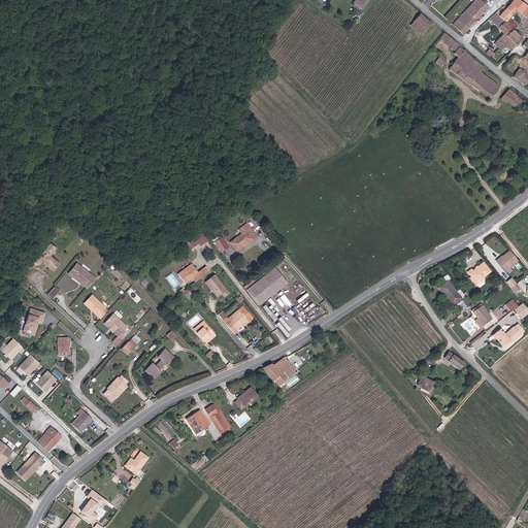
[(357,0),(355,3),(363,8),(368,0),(357,0)]
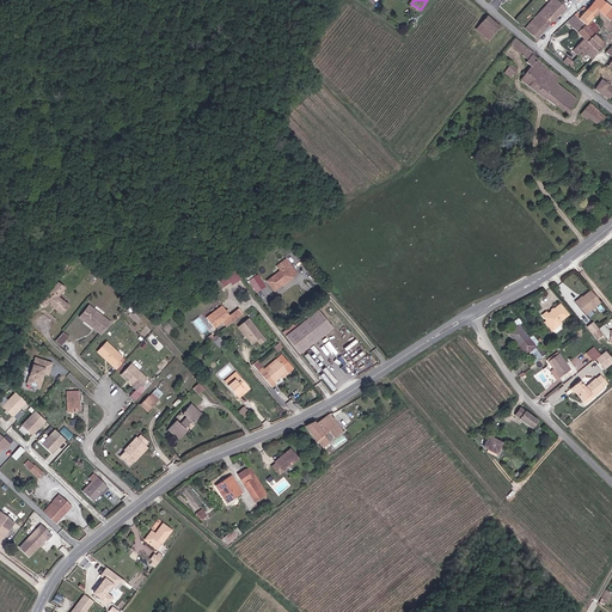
[(551,0),(542,11),(525,30),(536,40),(560,14),(561,16),(567,10),(556,0),(551,0)]
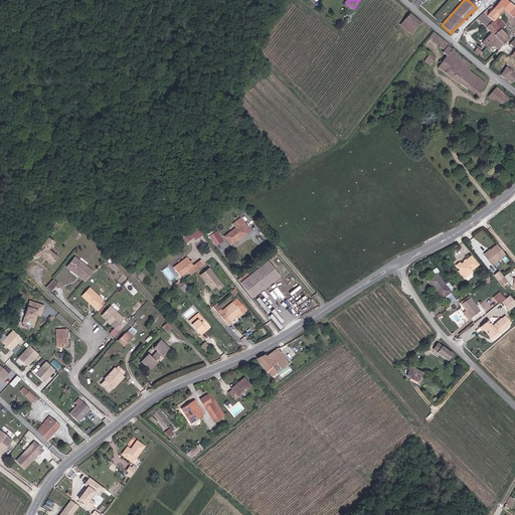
[(505,11),(508,13),(514,6),(505,0),(501,0),(498,4),(505,11)]
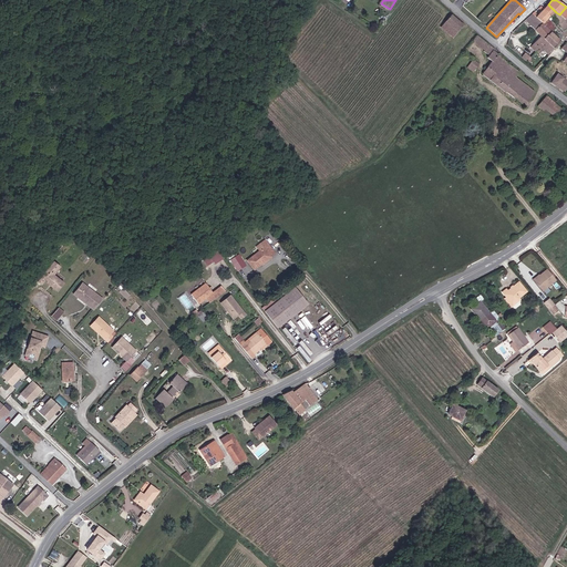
[(548,4),(544,9),(552,16),(556,12),(548,4)]
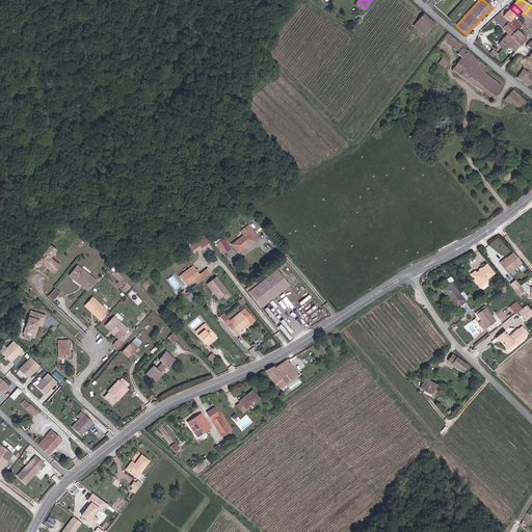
[(504,15),(503,16),(508,22),(509,22),(513,18),(517,15),(510,8),(507,5),(505,7),(508,10),(504,15)]
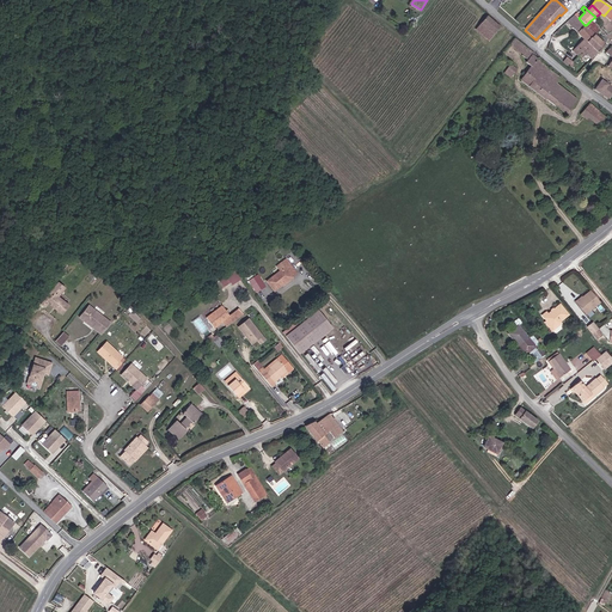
[(600,13),(595,17),(603,25),(601,26),(607,32),(611,30),(611,18),(609,22),(604,16),(600,13)]
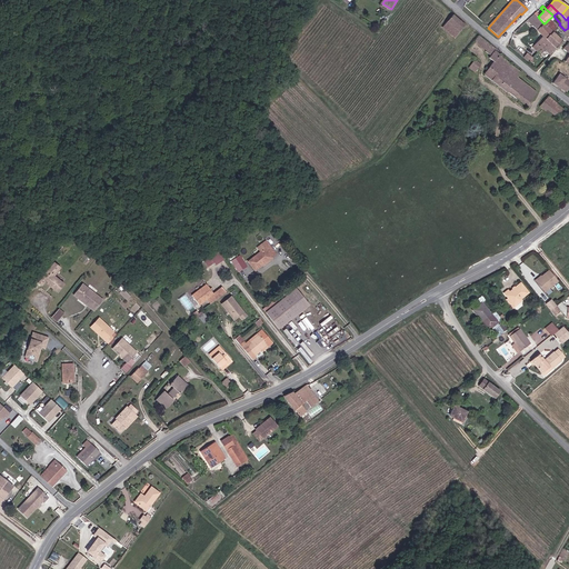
[(537,30),(543,23),(538,17),(535,13),(527,20),(537,30)]
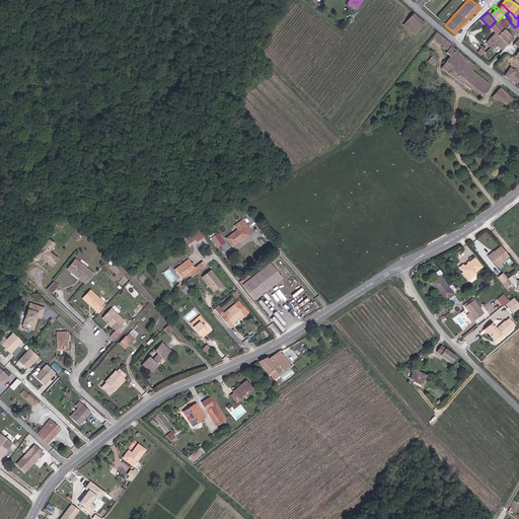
[(415,34),(425,23),(413,13),(403,25),(415,34)]
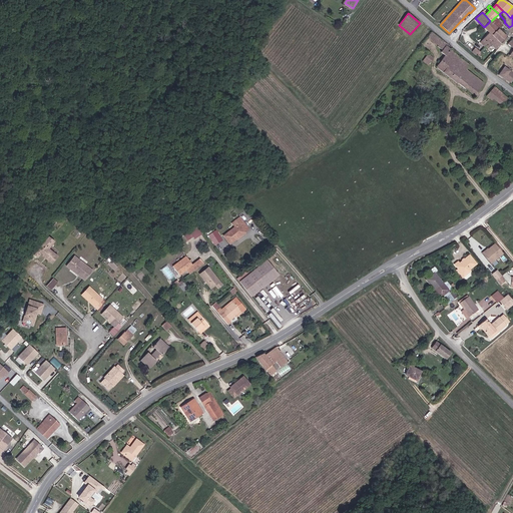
[(491,21),(498,29),(503,25),(495,17),(491,21)]
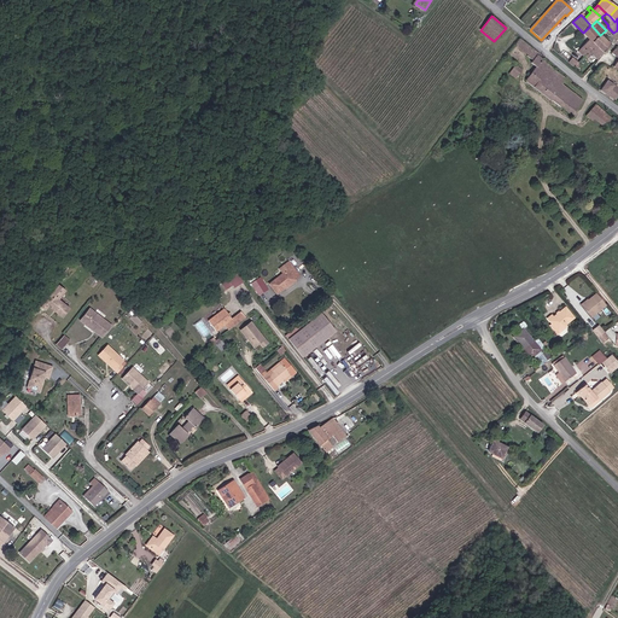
[(593,42),(600,35),(592,25),(590,25),(583,33),(589,40),(578,51),(584,56),(595,45),(593,42)]
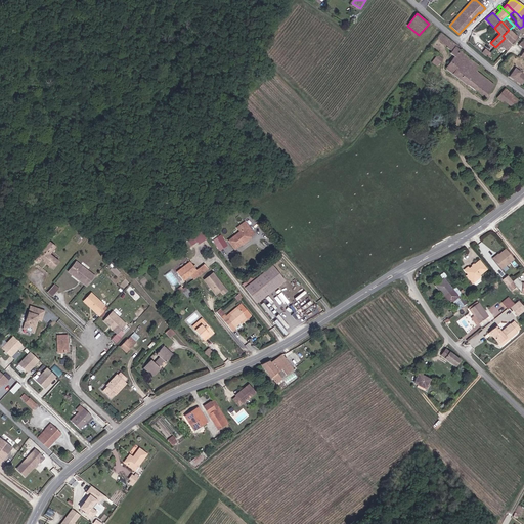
[(518,38),(509,30),(503,36),(505,38),(495,47),(497,50),(501,46),(507,50),(518,38)]
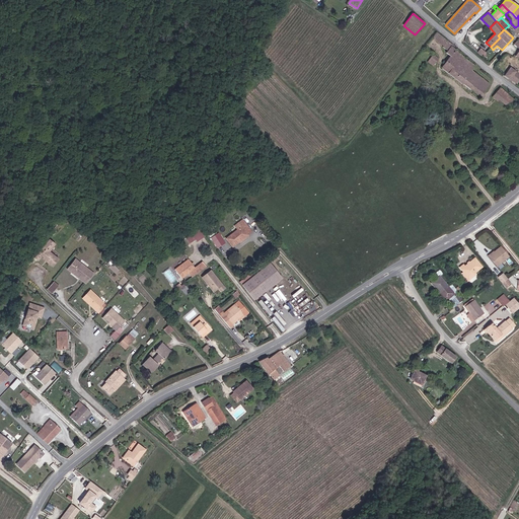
[(443,47),(447,41),(437,32),(432,38),(443,47)]
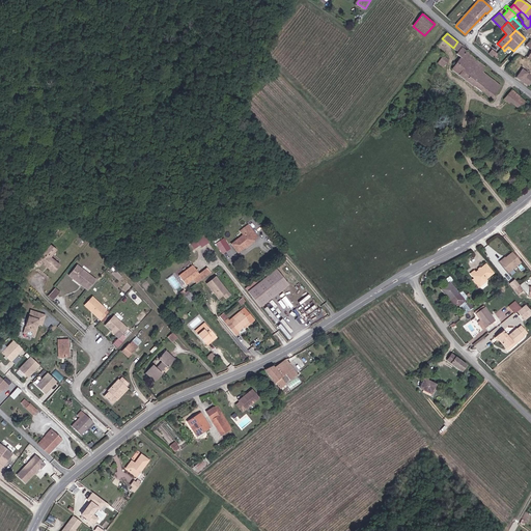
[(464,47),(457,42),(453,48),(453,49),(457,52),(456,54),(462,58),(467,51),(463,48),(464,47)]
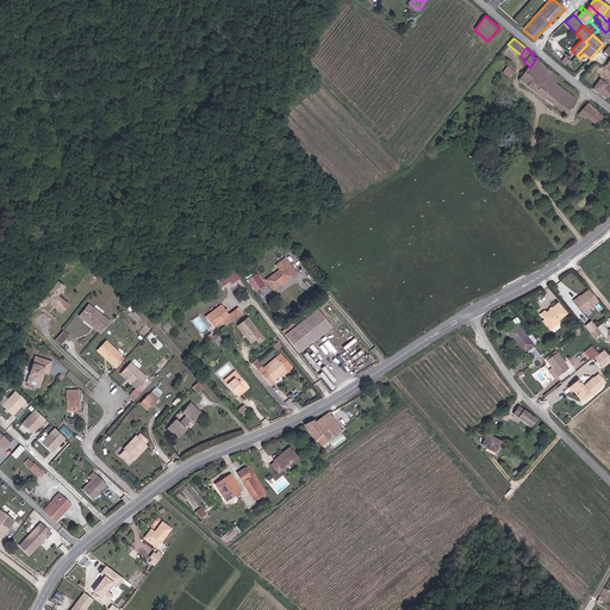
[(559,78),(536,58),(530,67),(520,80),(564,114),(576,99),(555,82),(559,78)]
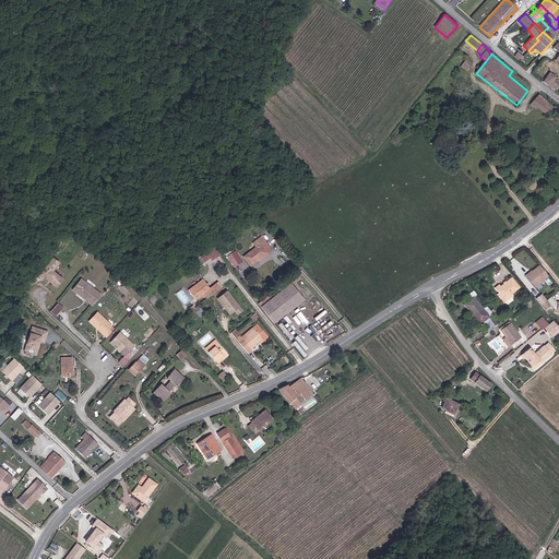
[(461,67),(466,71),(472,63),(466,59),(461,67)]
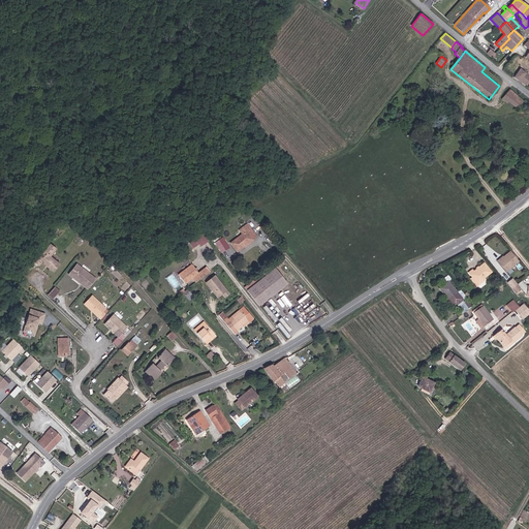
[(528,74),(520,69),(514,78),(527,86),(528,82),(528,74)]
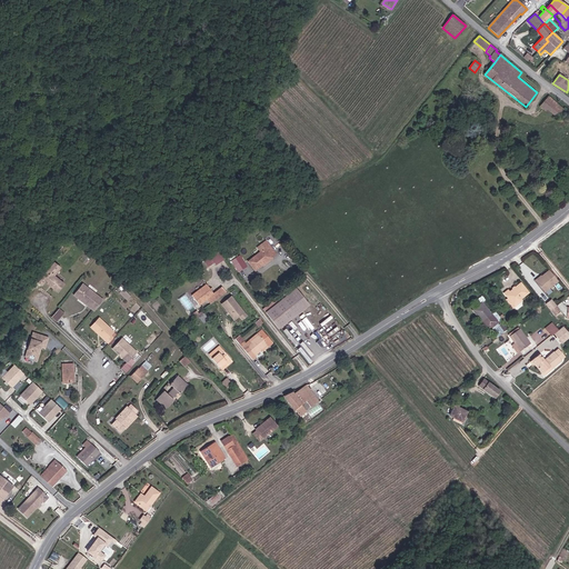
[(540,107),(546,111),(548,109),(557,117),(563,109),(548,97),(540,107)]
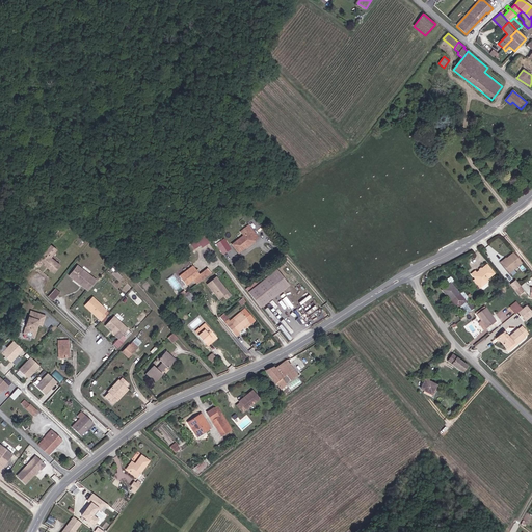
[(248,225),(244,229),(247,233),(232,244),(238,254),(258,238),(248,225)]
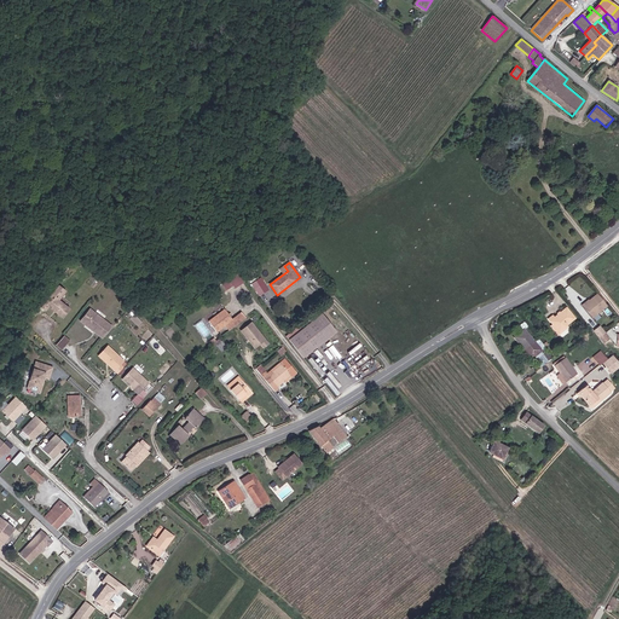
[(220,283),(226,290),(232,285),(235,288),(243,282),(236,271),(220,283)]
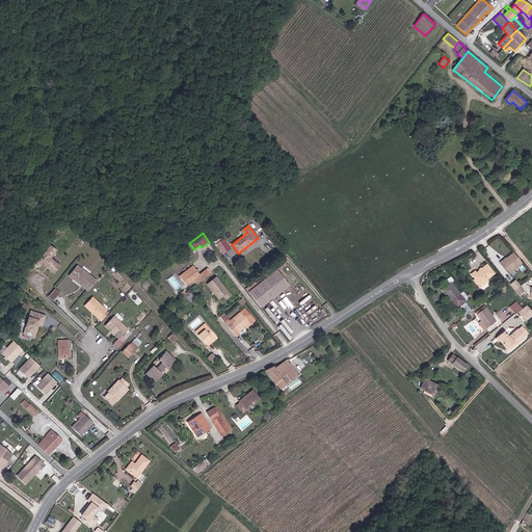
[(224,237),(215,243),(222,254),(232,247),(224,237)]
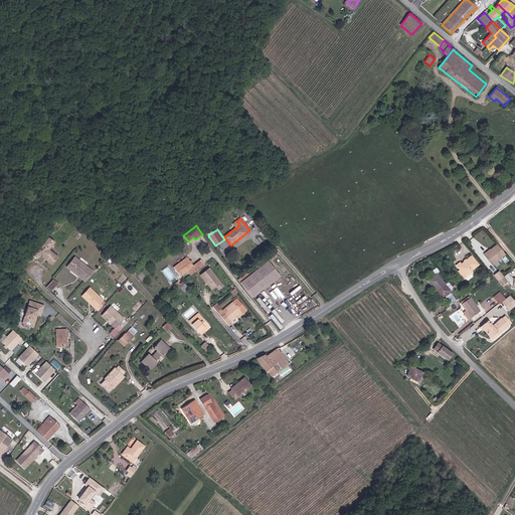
[(54,243),(48,238),(34,256),(37,259),(40,255),(52,265),(57,259),(48,250),(54,243)]
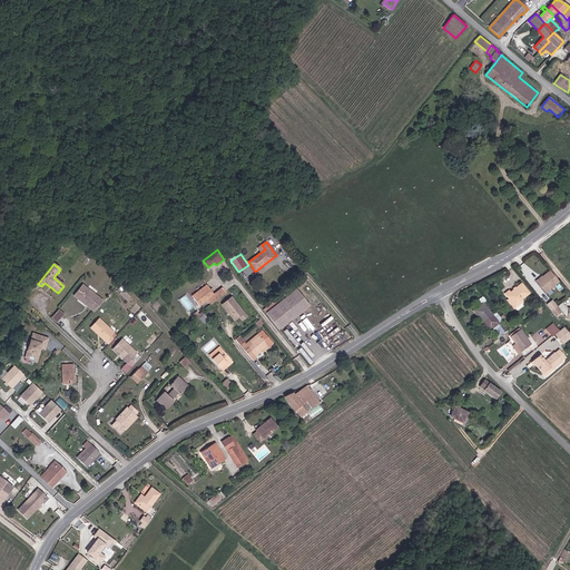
[(537,282),(546,292),(558,282),(550,272),(537,282)]
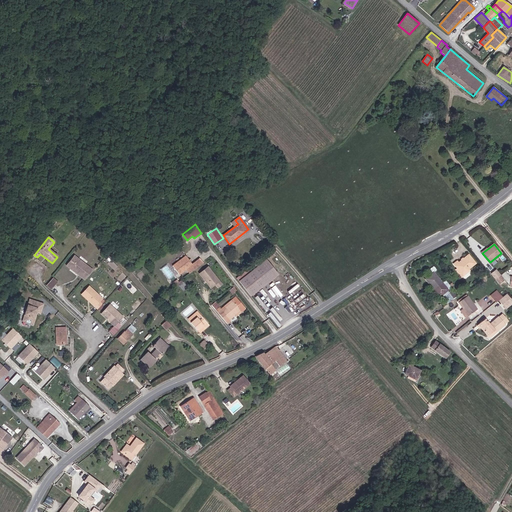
[(85,280),(93,271),(86,265),(85,266),(78,260),(79,259),(75,255),(67,265),(71,268),(73,265),(80,271),(79,272),(82,276),(81,277),(85,280)]
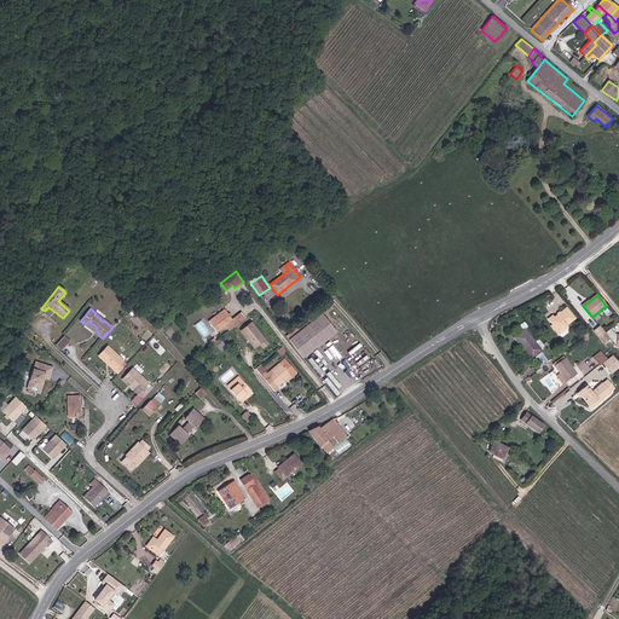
[(557,331),(566,325),(574,318),(566,308),(554,318),(553,317),(549,319),(553,325),(557,331)]
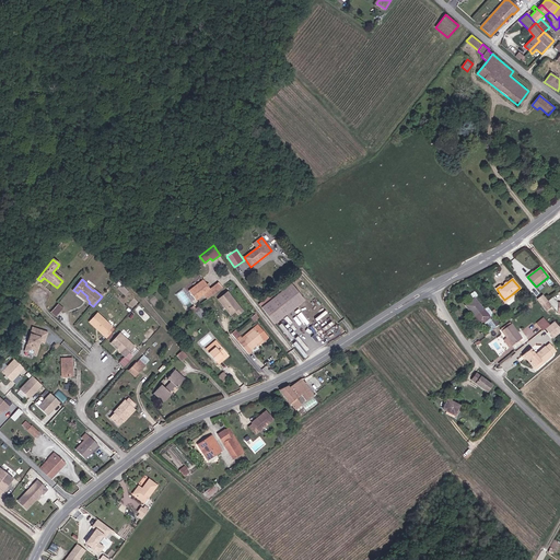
[(203,295),(207,300),(222,288),(219,283),(210,290),(202,280),(188,291),(196,301),(203,295)]
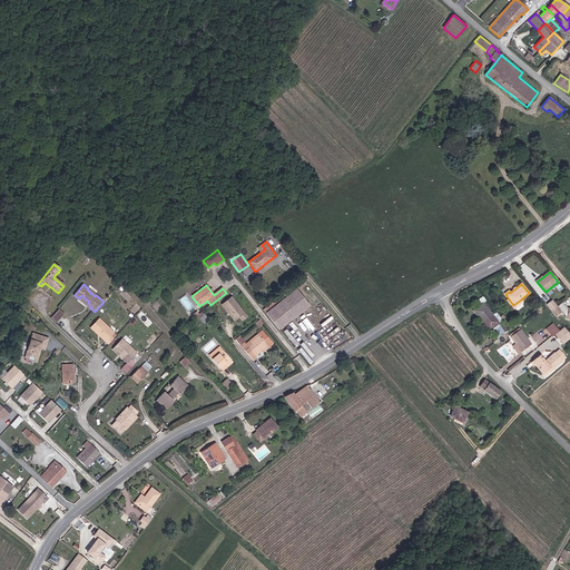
[(286,292),(263,310),(278,330),(310,305),(296,290),(288,295),(286,292)]
